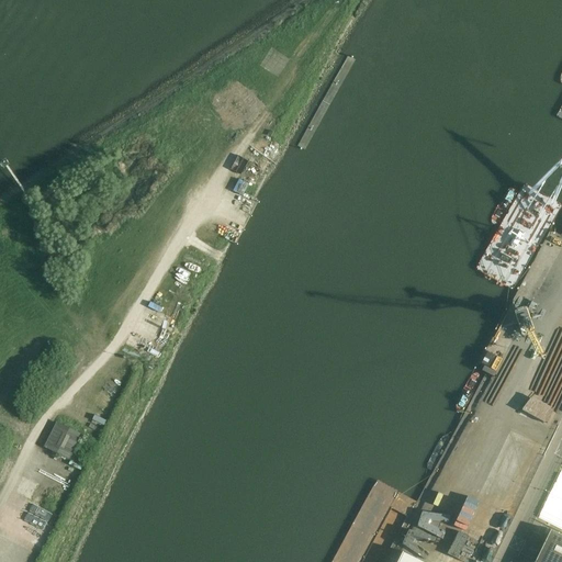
[(55,420),(43,446),(69,458),(81,433),(55,420)]
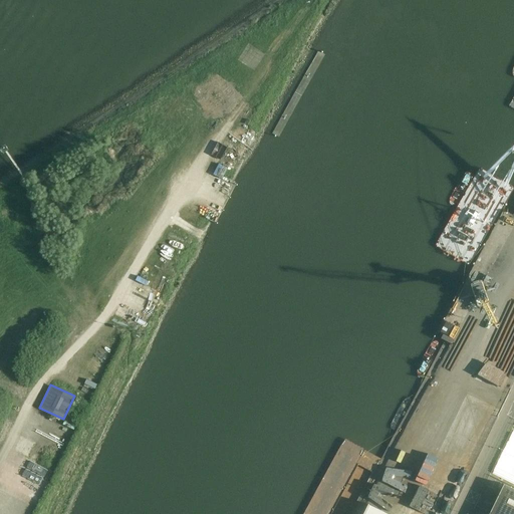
[(21,437),(14,450),(28,457),(34,444),(21,437)]
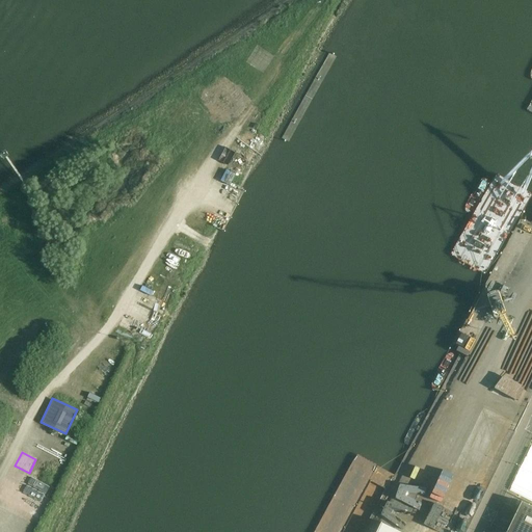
[(0,495),(0,499),(40,520),(54,490),(44,485),(37,497),(7,481),(0,495)]
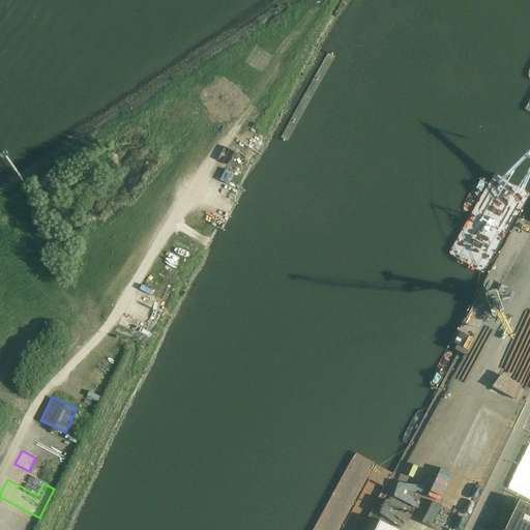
[(529,529),(529,504),(519,499),(503,529),(529,529)]
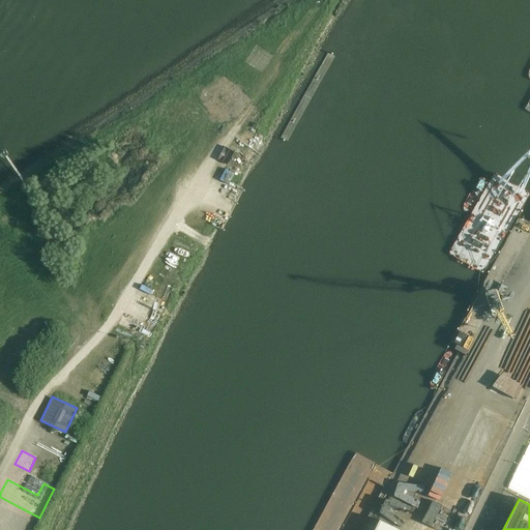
[(401,529),(380,520),(374,529),(401,529)]
